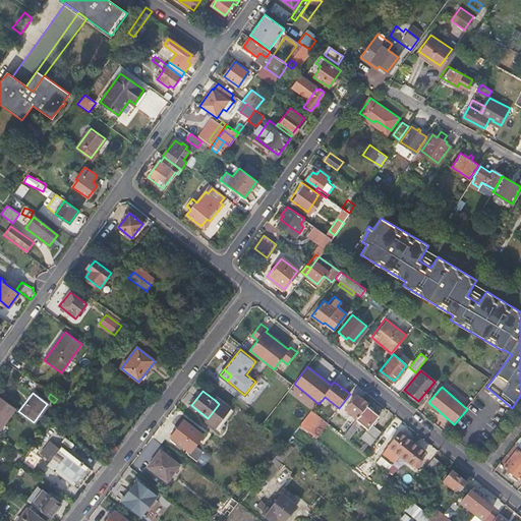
[(357,418),(366,406),(367,404),(357,396),(345,410),(357,418)]
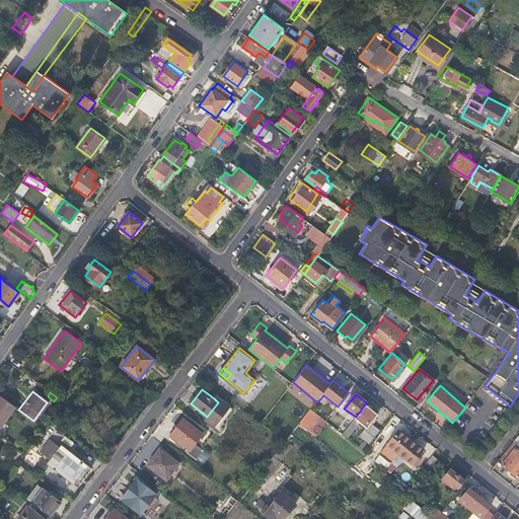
[(0,427),(15,408),(0,396),(0,427)]
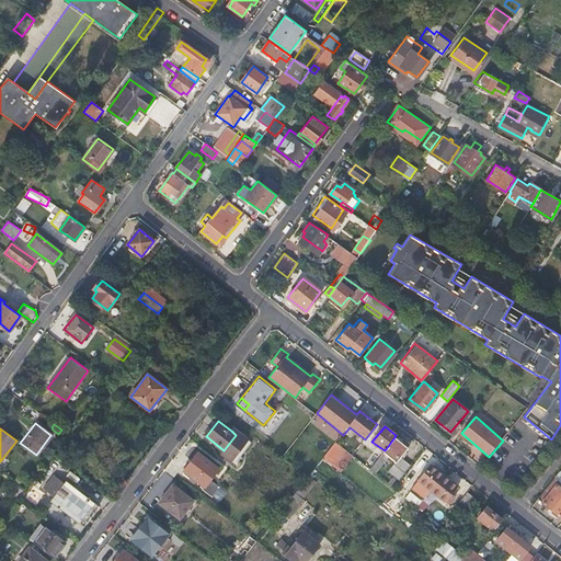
[(236,435),(224,450),(222,453),(235,464),(251,442),(233,428),(231,431),(236,435)]
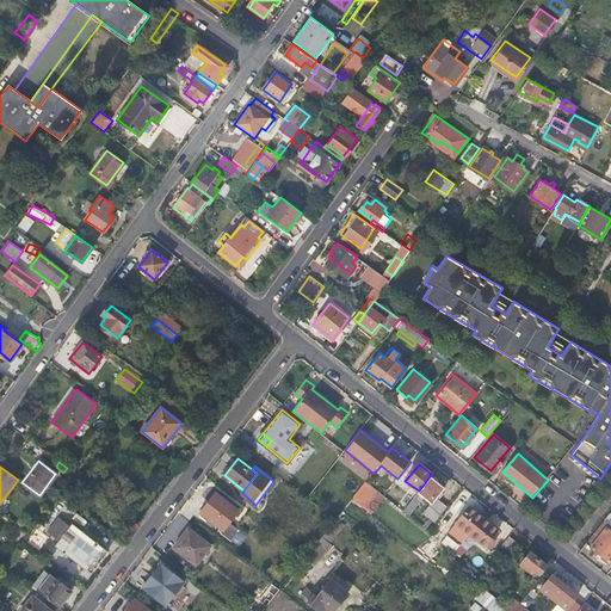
[(68,481),(74,473),(67,468),(63,473),(62,476),(68,481)]
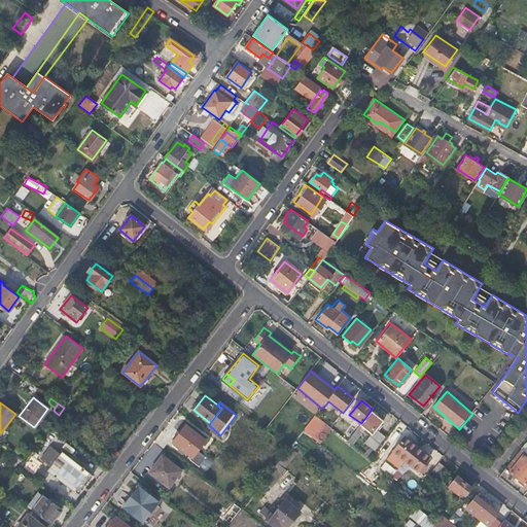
[(385,438),(386,437),(376,430),(382,420),(380,419),(381,417),(376,412),(373,413),(371,411),(361,423),(348,442),(351,444),(363,428),(372,435),(365,444),(376,451),(380,445),(385,438)]
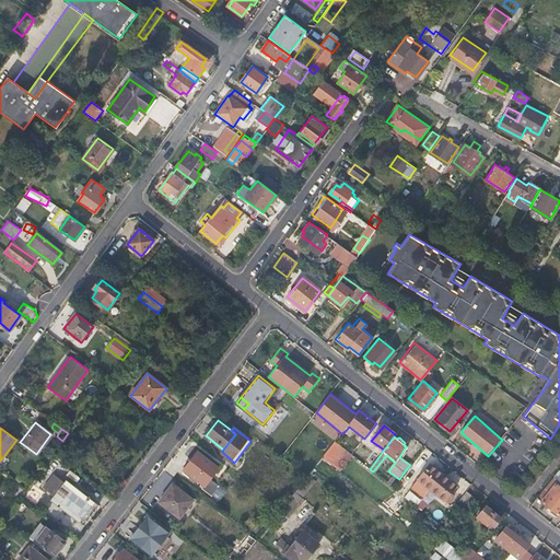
[(340,471),(353,455),(335,441),(322,457),(340,471)]
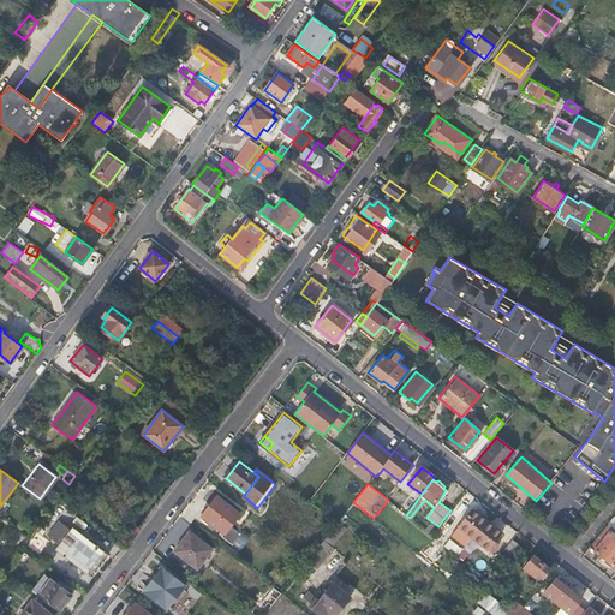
[(240,513),(216,495),(197,519),(231,545),(239,535),(230,527),(240,513)]
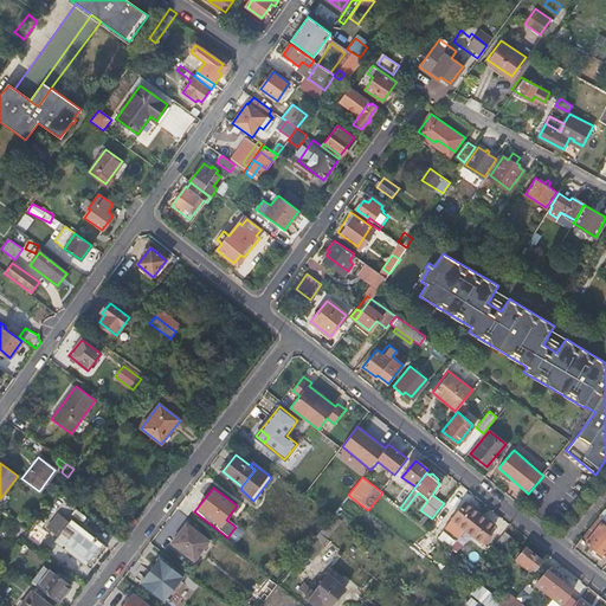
[(51,500),(57,491),(52,489),(46,496),(51,500)]
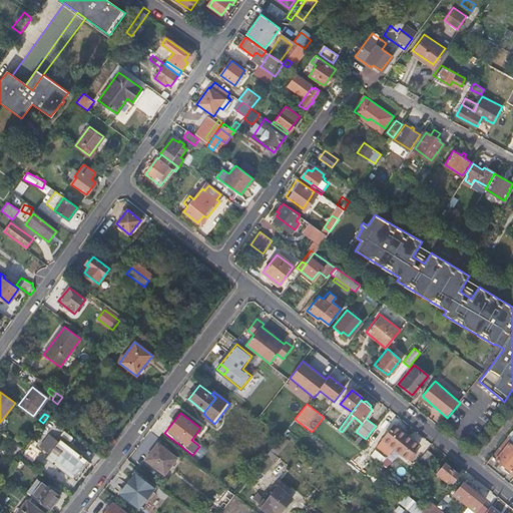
[(378,430),(375,427),(370,433),(373,436),(378,430)]
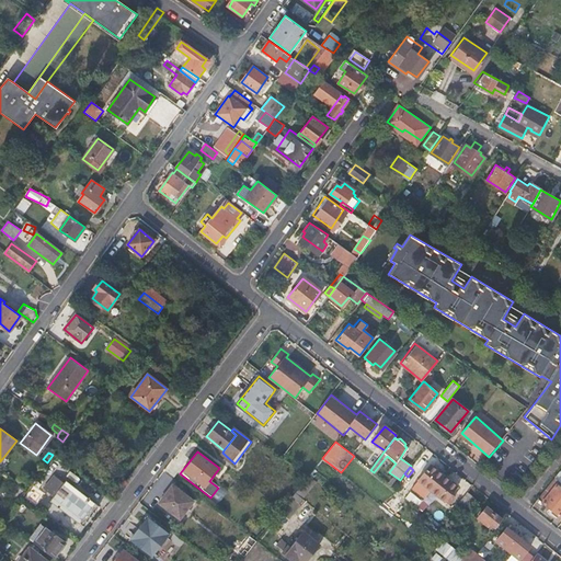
[(431,491),(443,474),(433,467),(430,471),(426,469),(411,488),(424,497),(430,491),(431,491)]
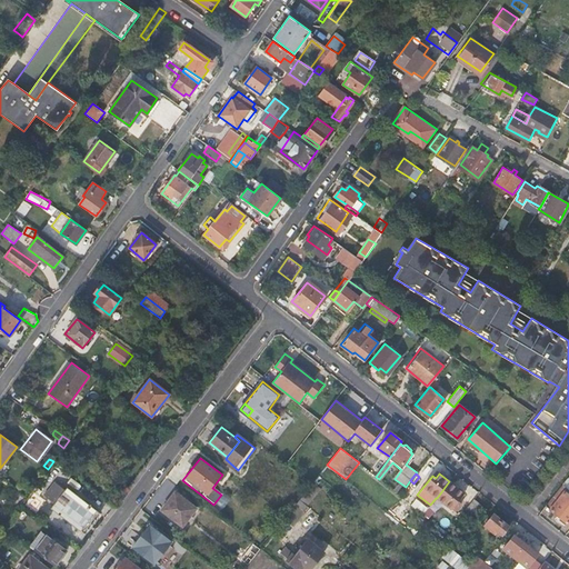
[(51,502),(60,486),(52,481),(43,499),(51,502)]
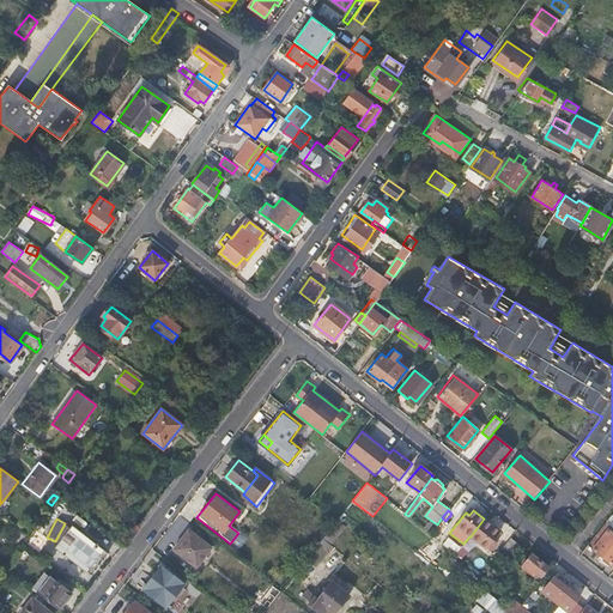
[(492,526),(484,519),(471,536),(490,552),(498,542),(493,539),(497,535),(490,529),(492,526)]
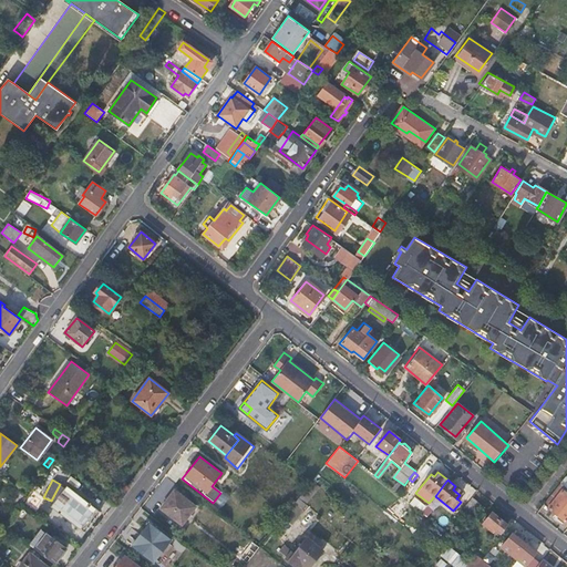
[(320,487),(312,481),(299,497),(307,504),(320,487)]
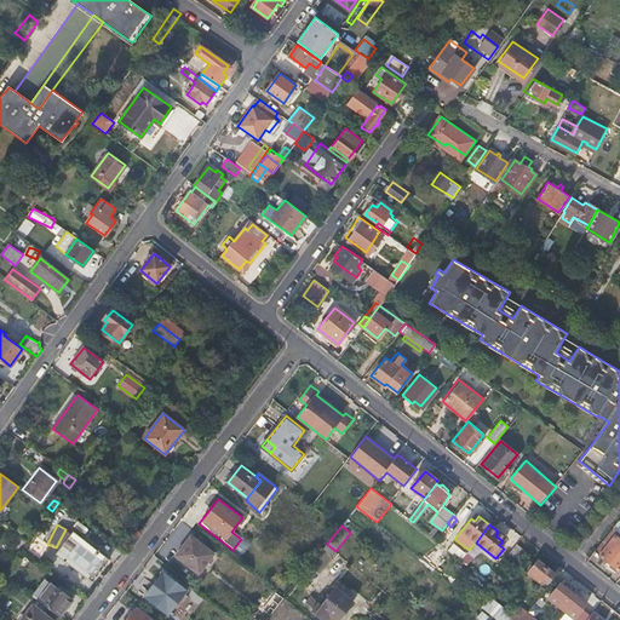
[(612,527),(593,551),(618,569),(619,566),(619,539),(614,535),(616,530),(612,527)]
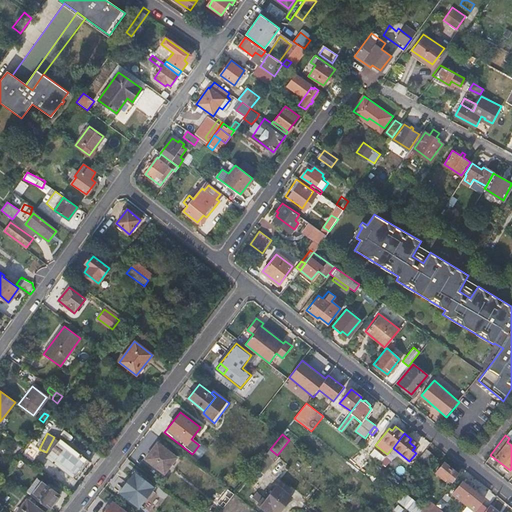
[(86,459),(60,439),(46,457),(72,478),(86,459)]
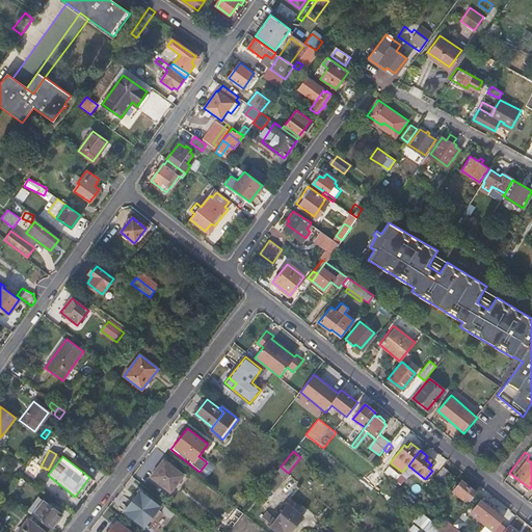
[(183,476),(163,460),(151,476),(170,491),(183,476)]
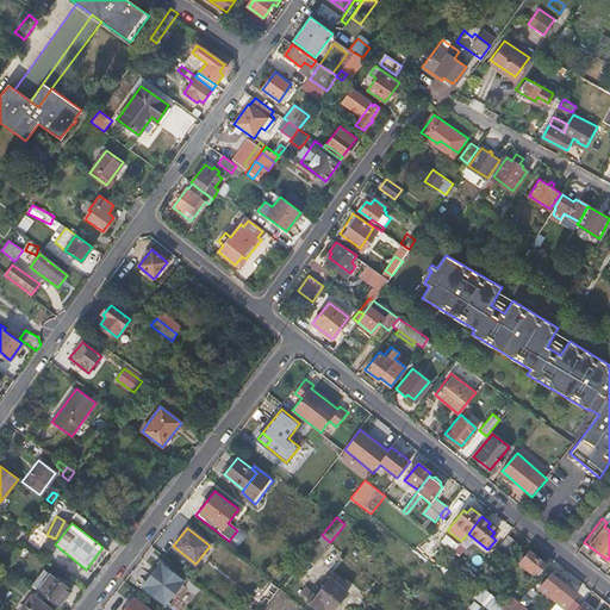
[(248,539),(237,530),(229,541),(240,549),(248,539)]
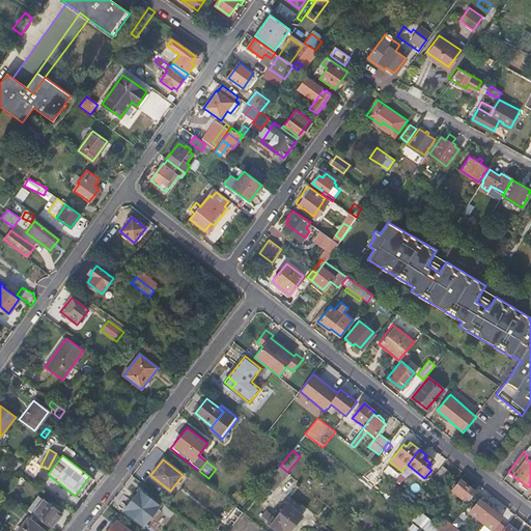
[(274,487),(287,472),(279,466),(267,481),(267,482),(272,486),(274,487)]
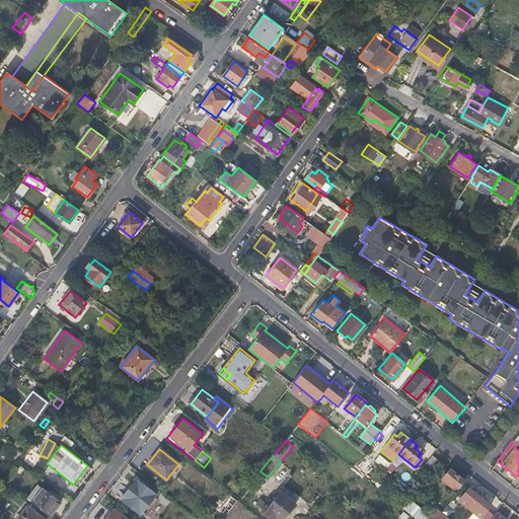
[(456,490),(463,480),(450,469),(442,478),(456,490)]
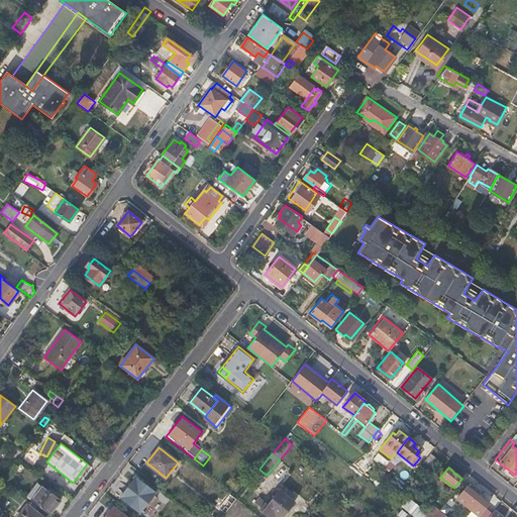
[(257,484),(265,474),(260,470),(252,479),(257,484)]
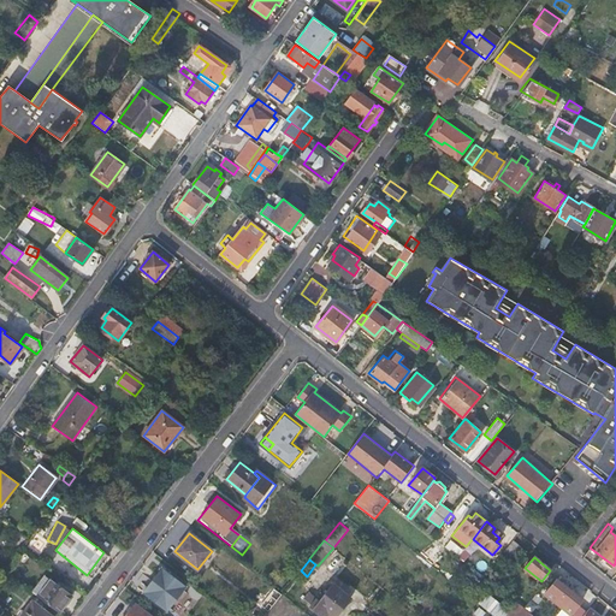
[(161,568),(143,592),(166,609),(185,586),(161,568)]
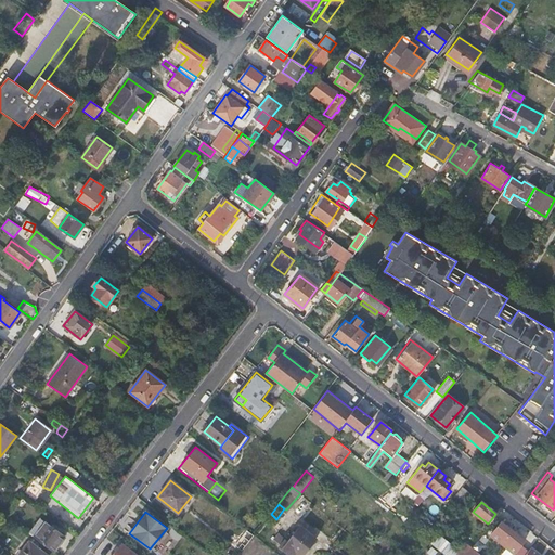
[(28,533),(52,552),(61,542),(50,533),(54,529),(40,518),(28,533)]
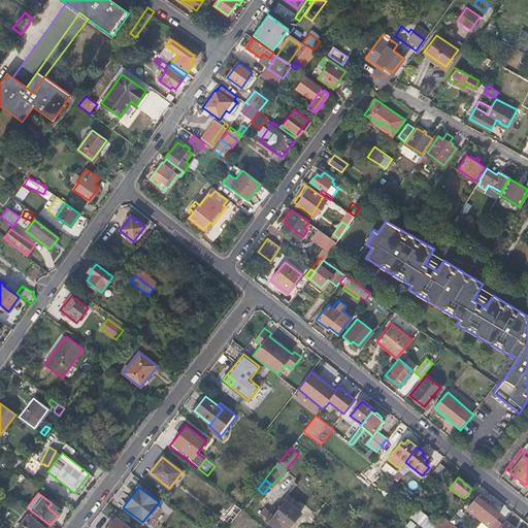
[(499,527),(501,526),(494,520),(498,515),(476,496),(466,509),(488,527),(499,527)]
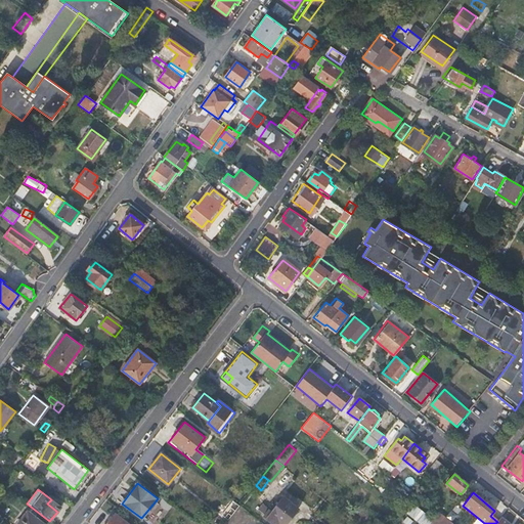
[(264,504),(259,510),(277,523),(286,523),(299,509),(285,496),(272,511),(264,504)]
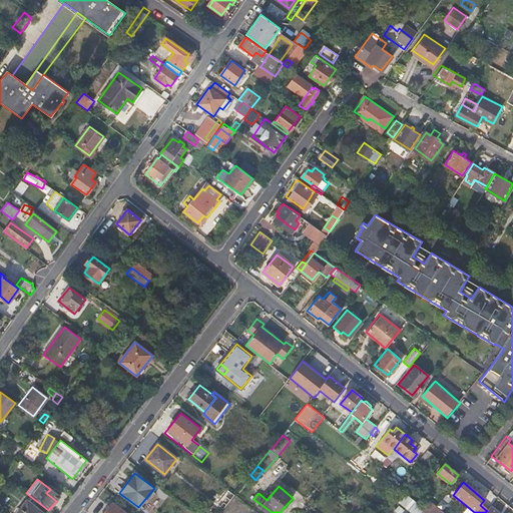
[(223,509),(234,495),(227,490),(216,503),(223,509)]
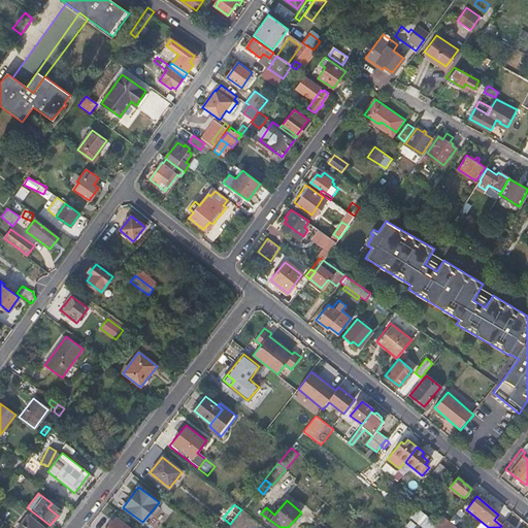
[(41,527),(27,517),(18,527),(41,527)]
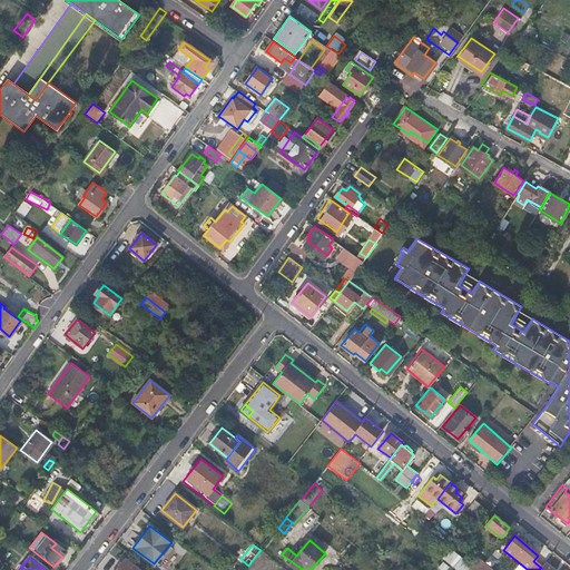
[(115,569),(138,569),(125,559),(115,569)]
